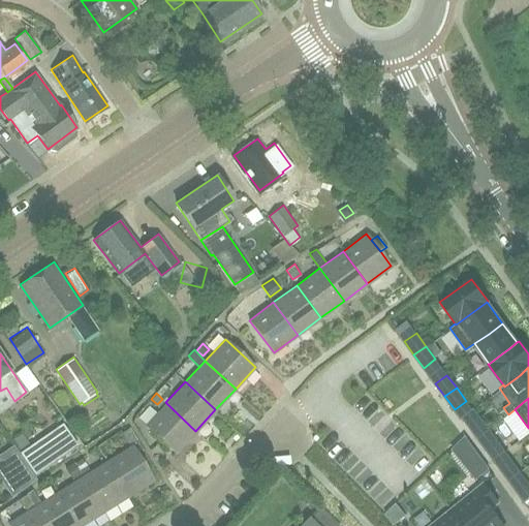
[(195,431),(165,402),(145,424),(176,452),(195,431)]
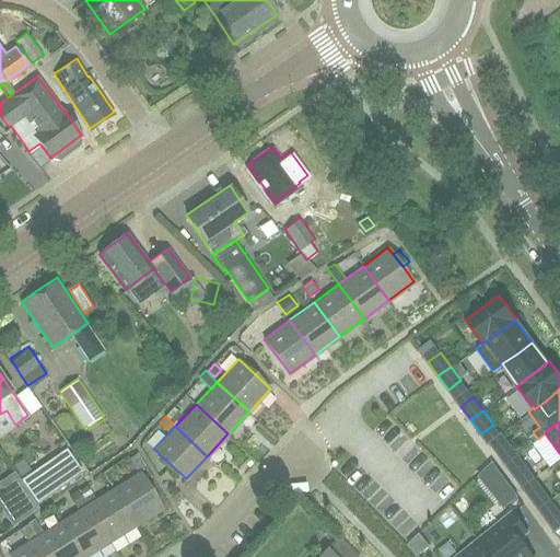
[(517,454),(508,440),(494,449),(505,463),(517,454)]
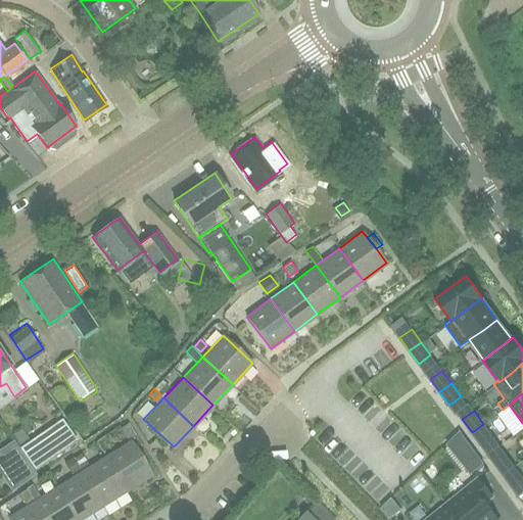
[(34,467),(76,438),(61,418),(19,445),(34,467)]
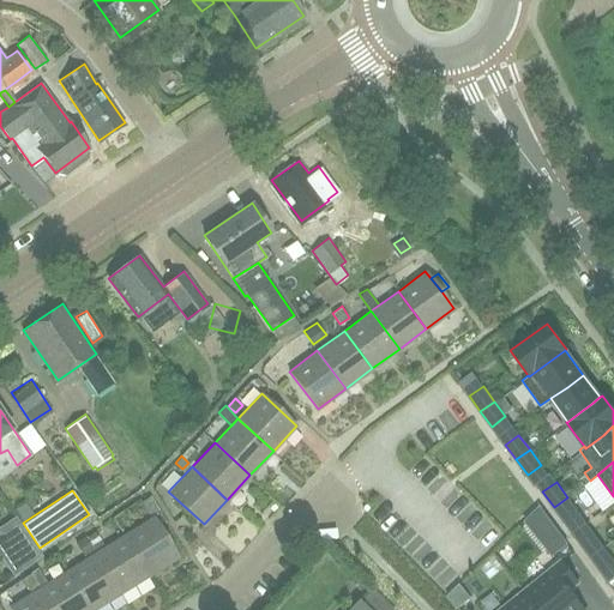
[(158,508),(150,494),(140,501),(149,514),(158,508)]
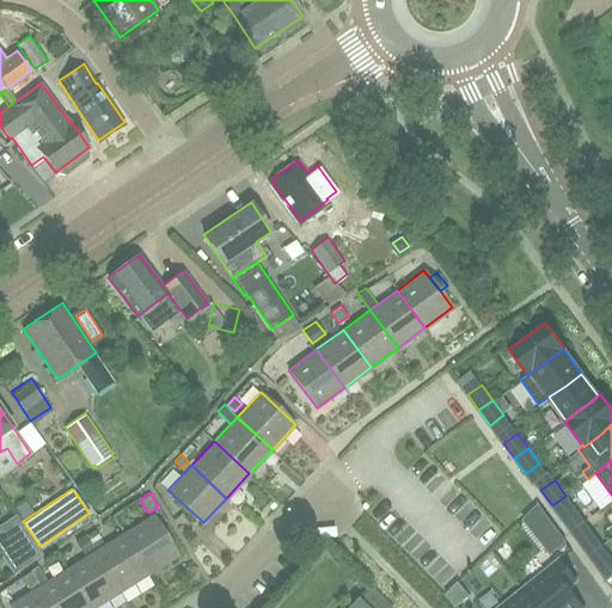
[(576,510),(565,496),(552,505),(563,521),(576,510)]
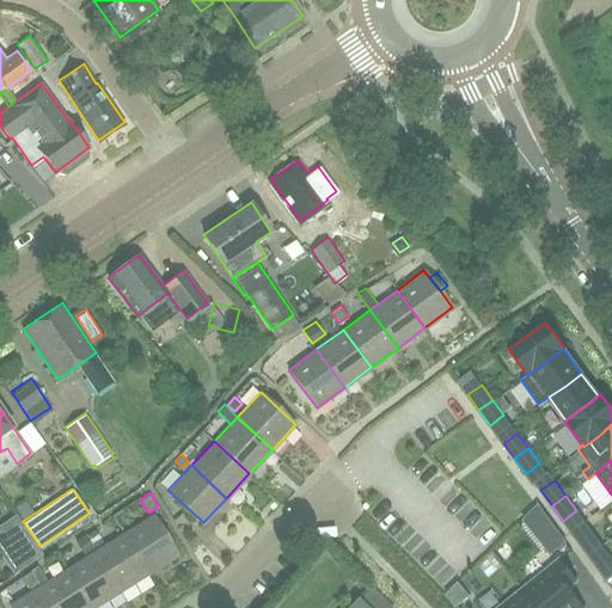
[(530,527),(545,514),(537,502),(521,517),(530,527)]
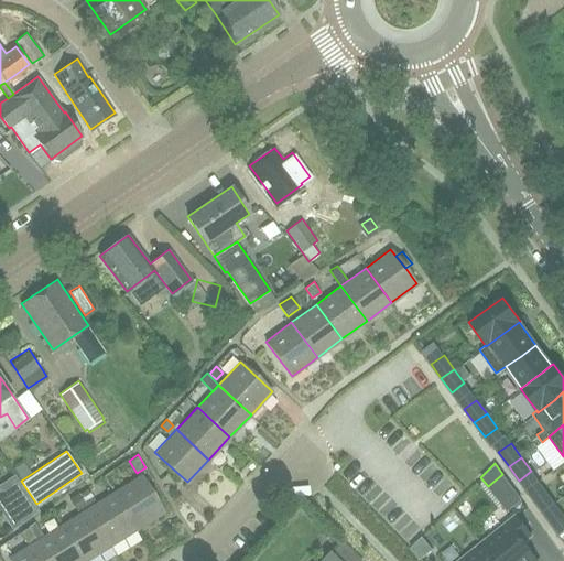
[(141,474),(115,491),(138,528),(164,511),(141,474)]
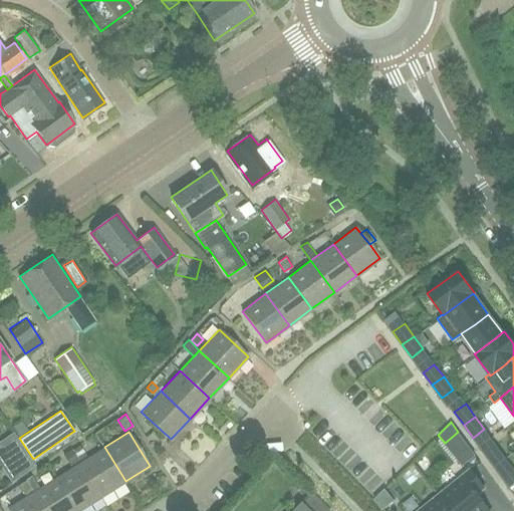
[(77,458),(84,453),(78,444),(72,449),(77,458)]
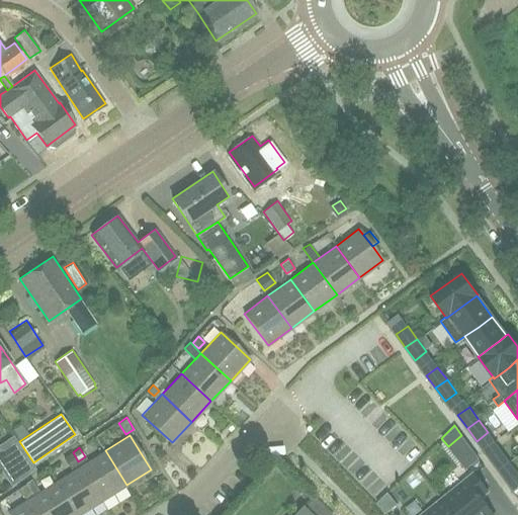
[(470,447),(457,457),(465,467),(479,457),(470,447)]
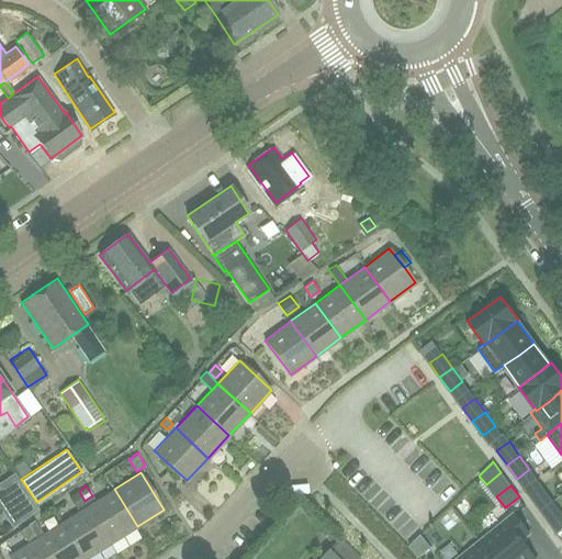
[(552,500),(542,487),(529,495),(540,510),(552,500)]
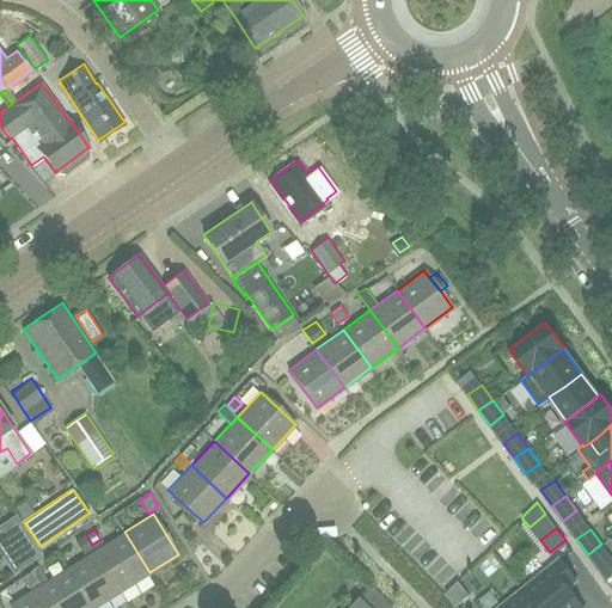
[(150,572),(124,532),(96,550),(121,590),(150,572)]
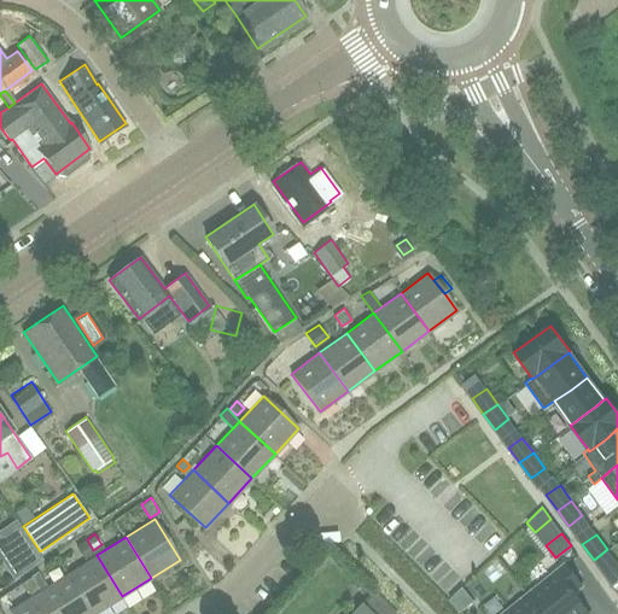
[(86,538),(76,544),(83,556),(93,550),(86,538)]
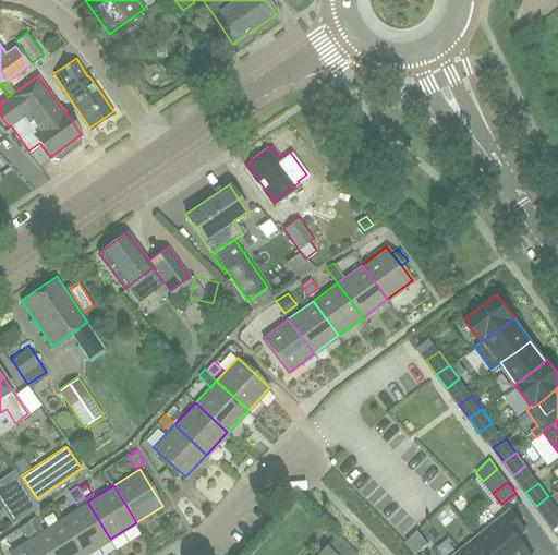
[(557,510),(557,509),(548,496),(536,506),(546,519),(557,510)]
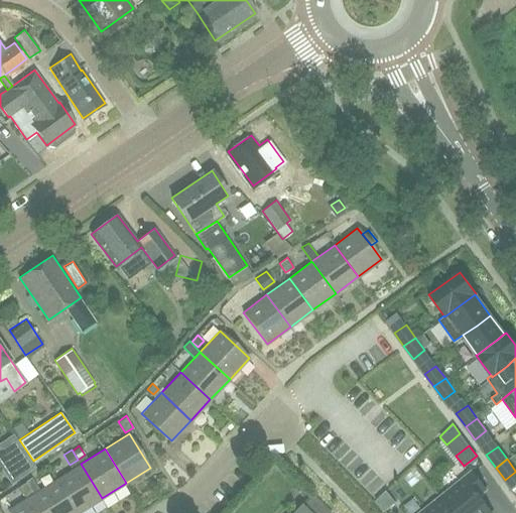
[(102,498),(81,464),(56,479),(78,512),(102,498)]
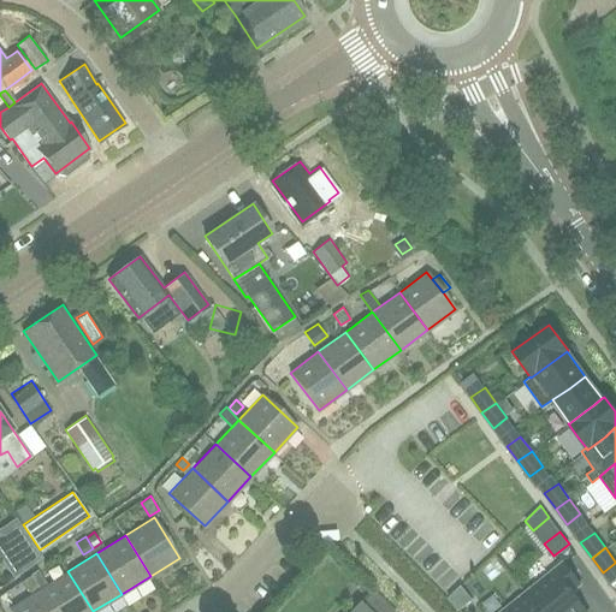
[(580,582),(563,560),(526,590),(543,611),(586,611),(587,611),(570,590),(580,582)]
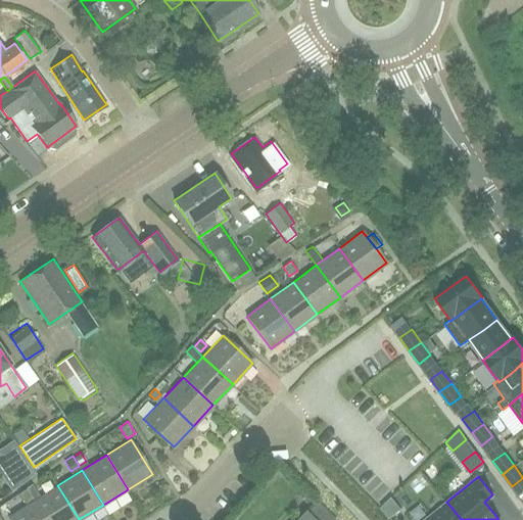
[(33,482),(26,487),(33,500),(40,495),(38,493),(39,492),(33,482)]
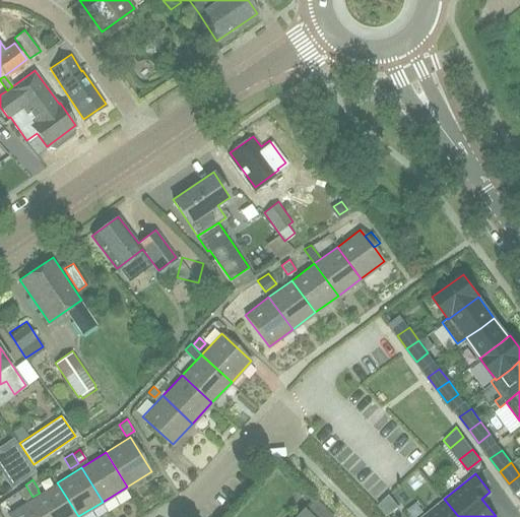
[(40,493),(33,497),(45,516),(77,516),(78,516),(57,482),(40,493)]
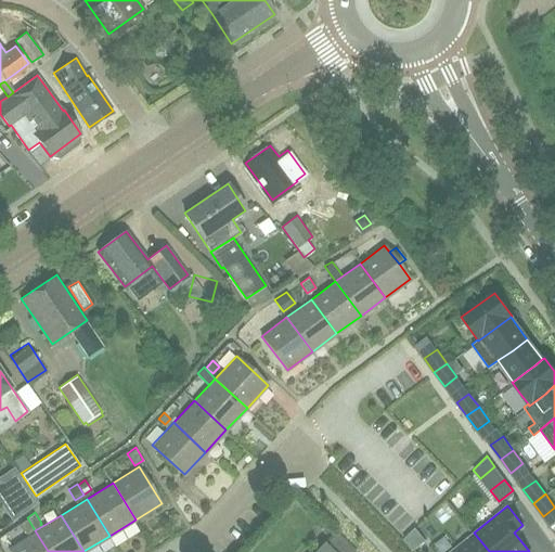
[(11,551),(48,551),(35,530),(27,517),(20,523),(23,529),(27,536),(23,538),(16,542),(10,547),(9,547),(11,551)]
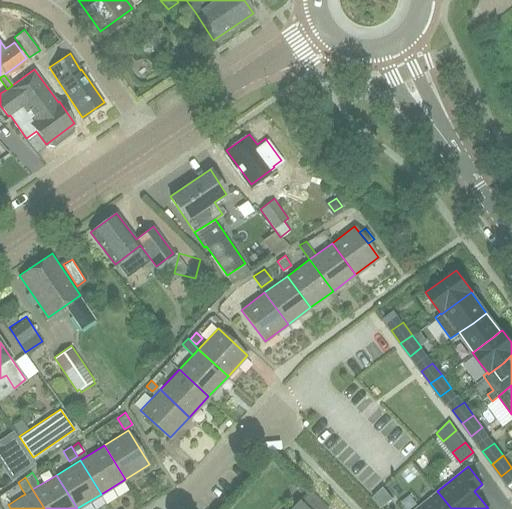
[(372,496),(381,506),(392,497),(383,486),(372,496)]
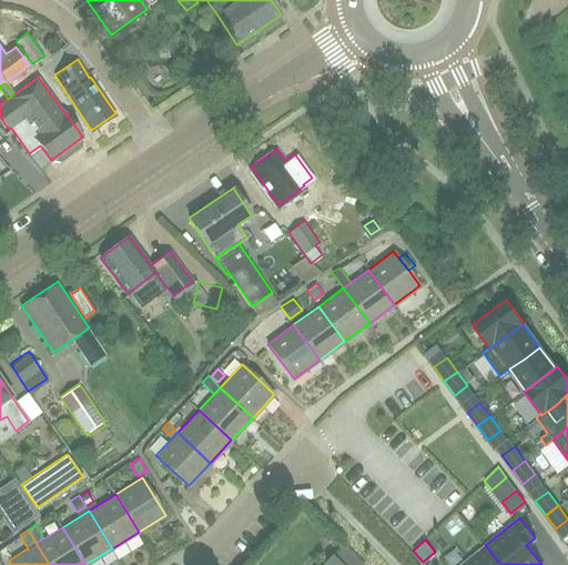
[(500,564),(485,545),(459,564),(500,564)]
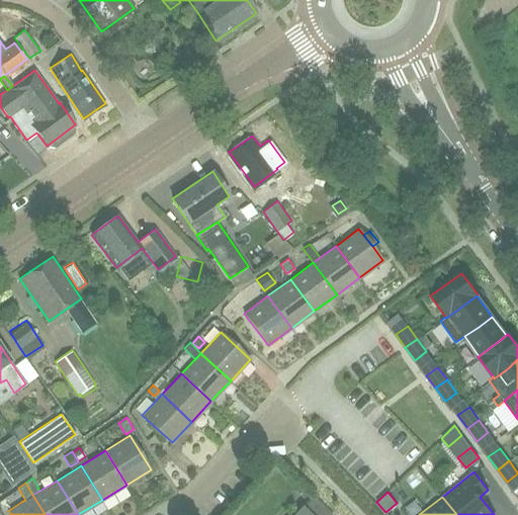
[(311,514),(300,505),(290,514),(311,514)]
